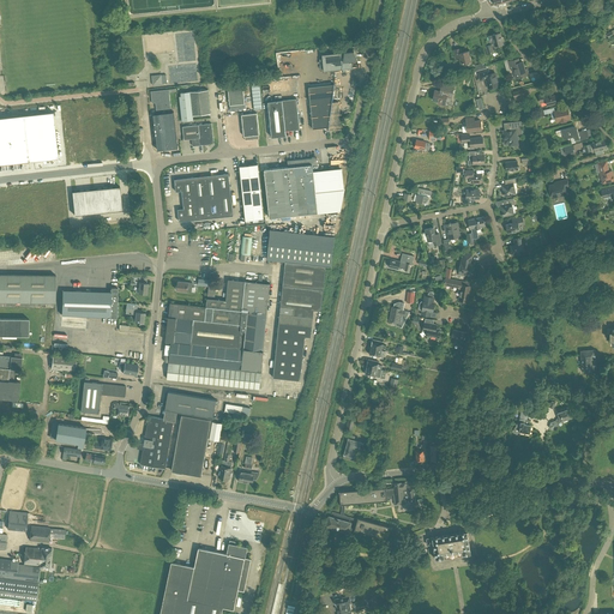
[(504,44),(500,34),(492,35),(492,36),(488,36),(491,43),(493,42),(494,47),(504,44)]
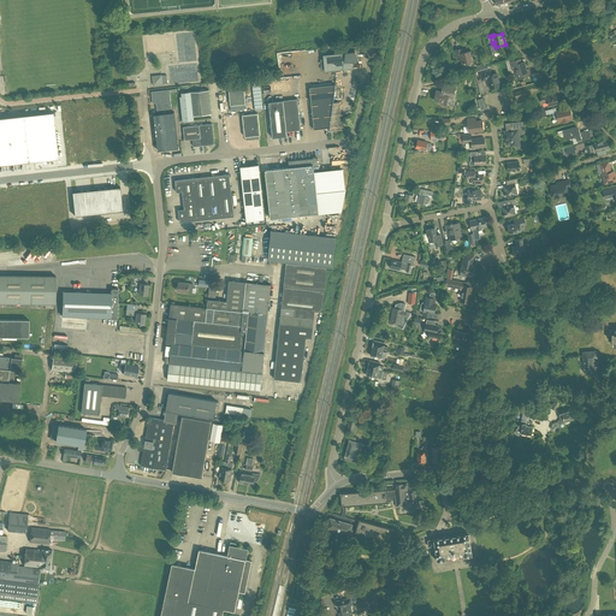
[(456,49),(457,58),(462,58),(463,63),(472,61),(469,52),(461,53),(461,48),(456,49)]
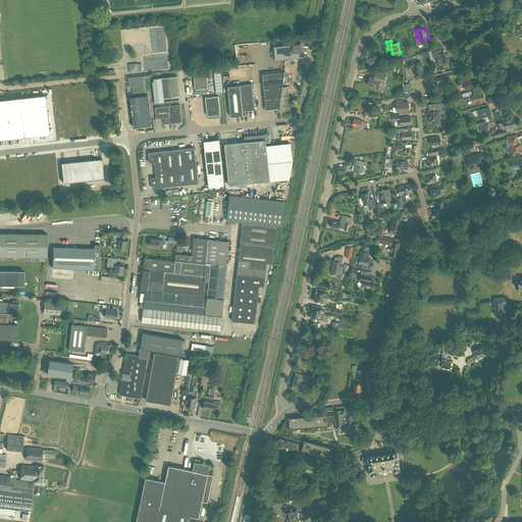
[(273,46),(275,60),(300,58),(299,52),(304,51),(302,44),(273,46)]
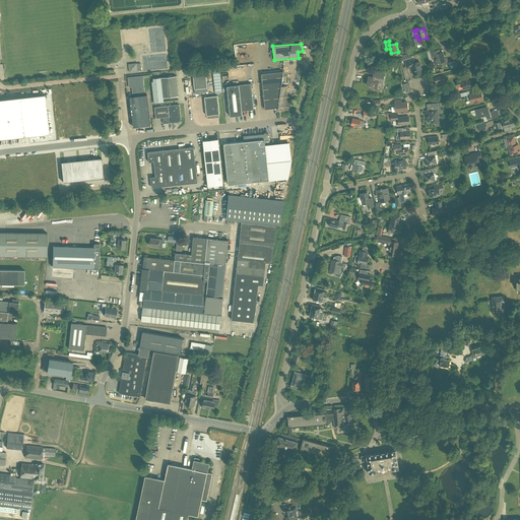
[(431,52),(433,60),(436,59),(438,66),(448,64),(446,59),(444,59),(442,53),(440,53),(439,50),(431,52)]
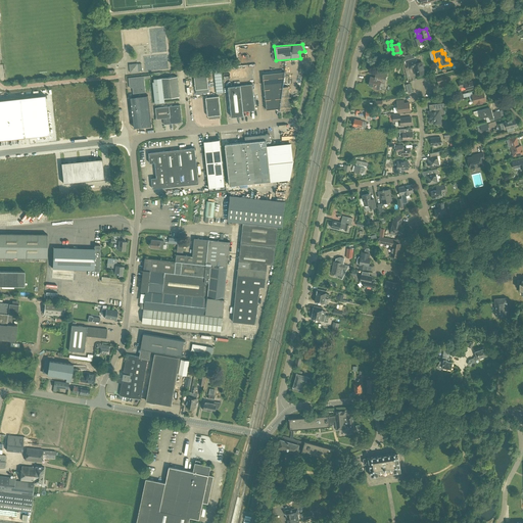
[(408,62),(410,68),(415,67),(417,76),(424,73),(421,62),(418,63),(417,59),(408,62)]
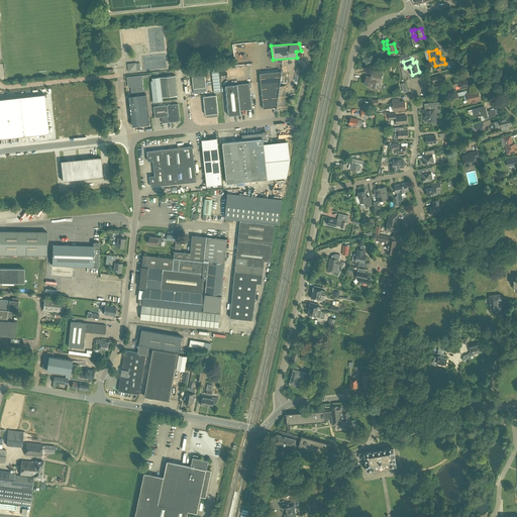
[(128,64),(128,72),(136,71),(140,70),(139,63),(135,64),(128,64)]
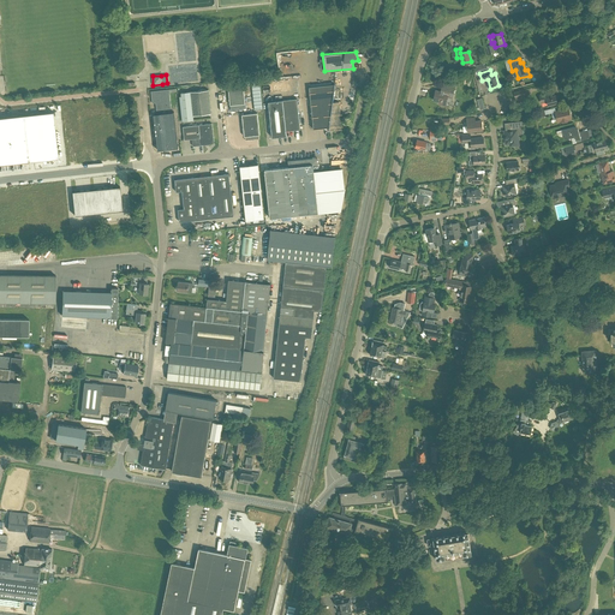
[(261,88),(260,77),(251,78),(251,85),(252,89),(261,88)]
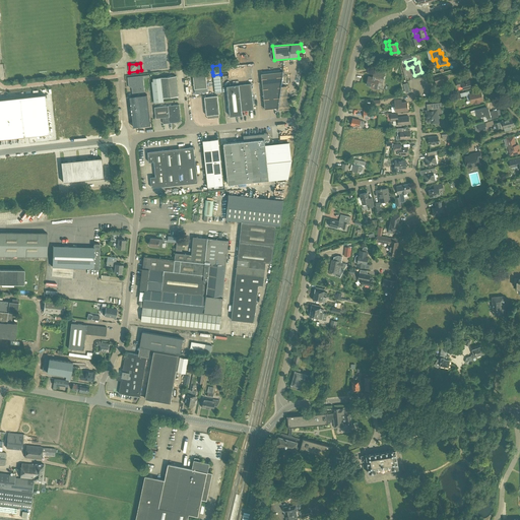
[(367,84),(371,85),(371,88),(376,89),(378,82),(382,83),(385,73),(375,70),(373,78),(369,77),(367,84)]
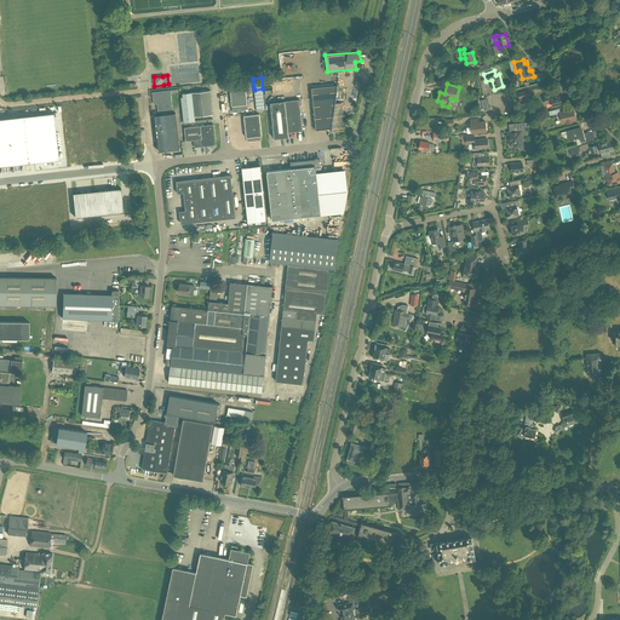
[(311,89),(316,131),(332,130),(332,133),(345,132),(342,103),(336,104),(338,85),(311,89)]
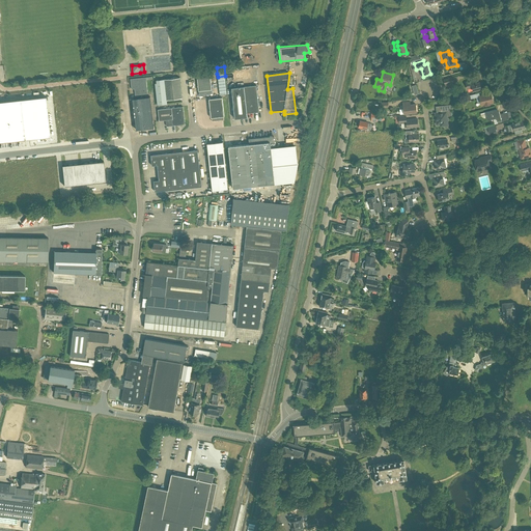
[(199,95),(213,93),(211,74),(197,76),(199,95)]
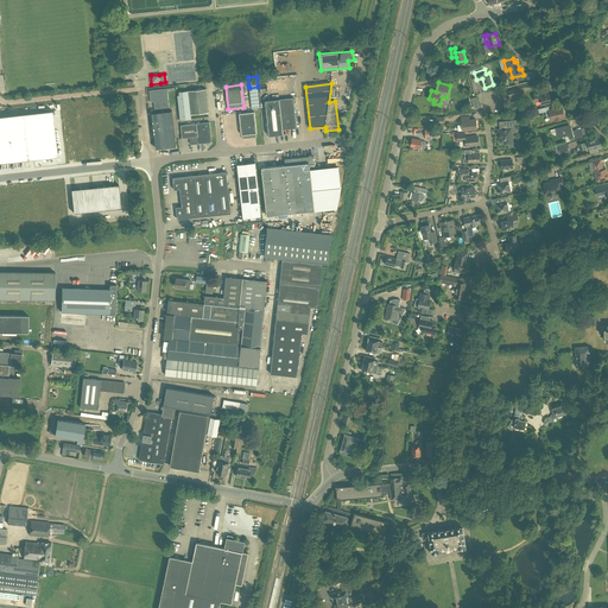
[(150,90),(151,102),(154,102),(154,109),(169,107),(168,92),(175,92),(173,88),(150,90)]
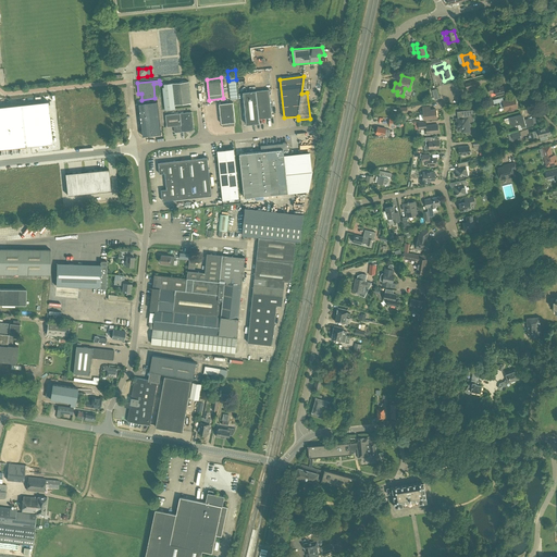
[(175,104),(192,103),(189,82),(173,83),(164,84),(164,87),(163,87),(165,110),(175,109),(175,104)]
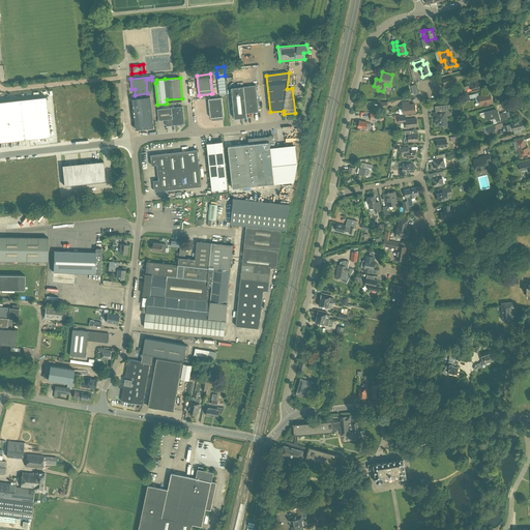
[(465,82),(467,89),(471,88),(472,91),(480,89),(478,82),(472,84),(471,81),(465,82)]
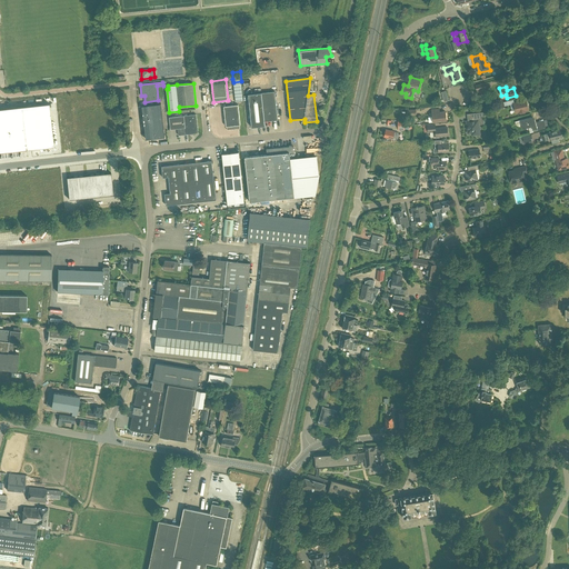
[(261,93),(265,121),(278,120),(275,91),(261,93)]
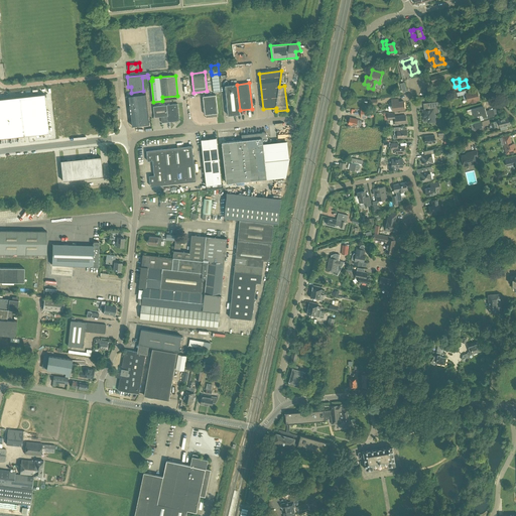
[(240,110),(237,85),(225,86),(229,116),(241,114),(240,110)]
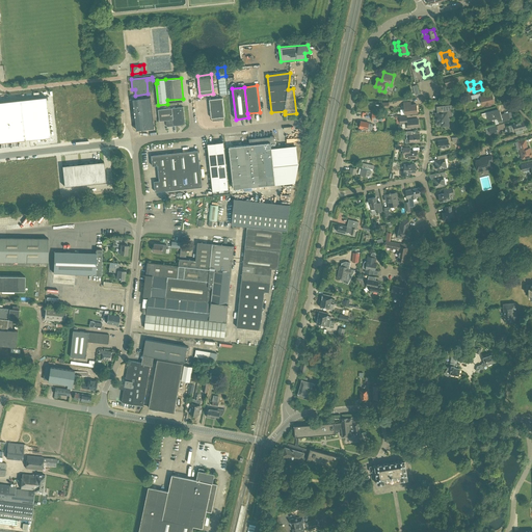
[(471,96),(472,99),(479,98),(479,101),(482,101),(483,105),(486,104),(486,106),(490,105),(490,103),(494,103),(491,94),(481,97),(480,94),(471,96)]
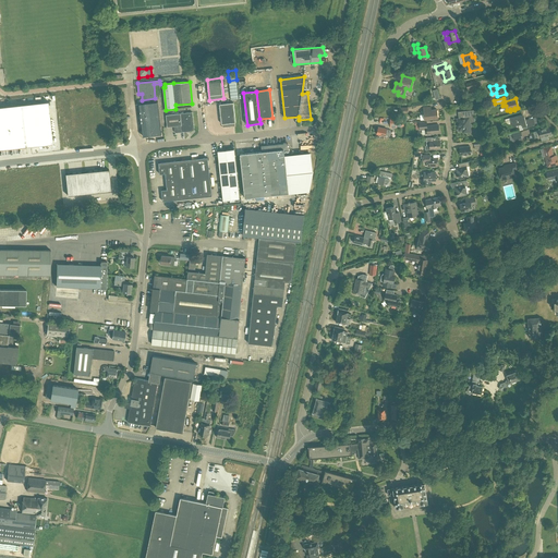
[(0,148),(52,143),(48,101),(0,106),(0,148)]
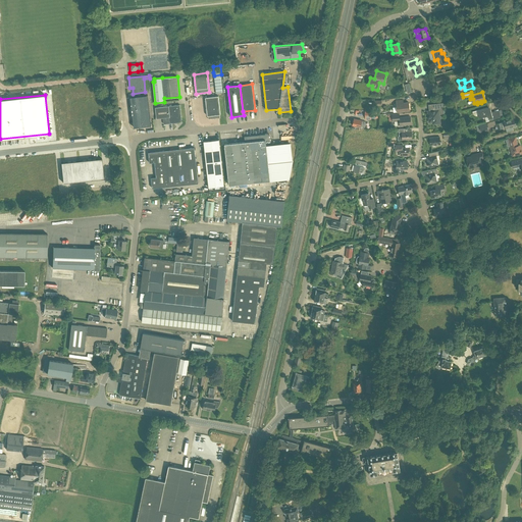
[(148,95),(131,97),(134,127),(151,125),(148,95)]
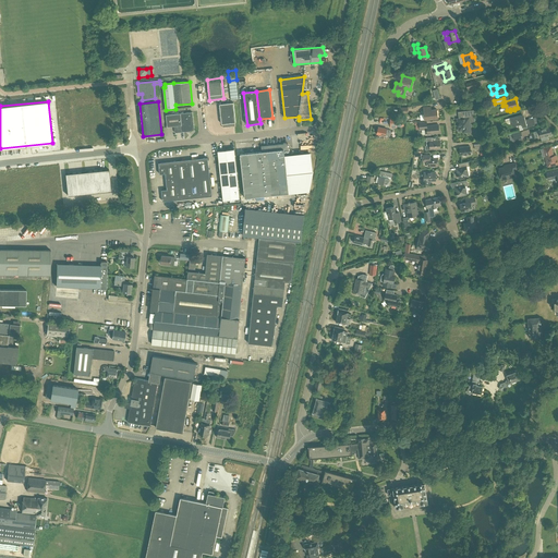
[(219,105),(221,124),(222,124),(222,128),(235,126),(235,122),(233,102),(231,104),(219,105)]
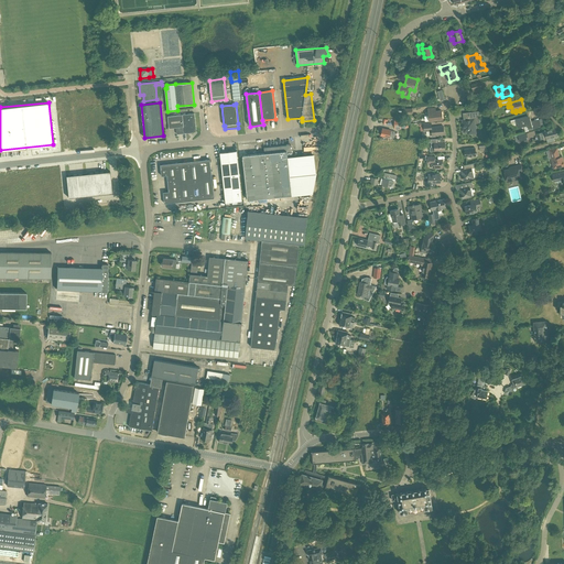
[(429,112),(430,121),(443,119),(442,110),(429,112)]
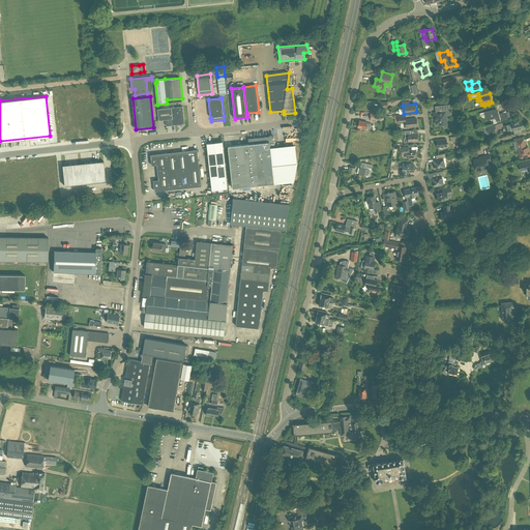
[(435,117),(436,124),(439,123),(440,126),(444,125),(444,121),(447,121),(446,116),(447,115),(450,115),(449,106),(436,107),(437,116),(435,117)]
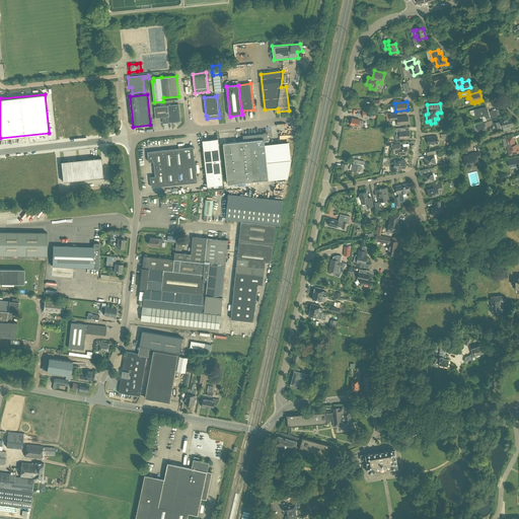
[(168,105),(170,123),(179,122),(180,120),(179,104),(168,105)]
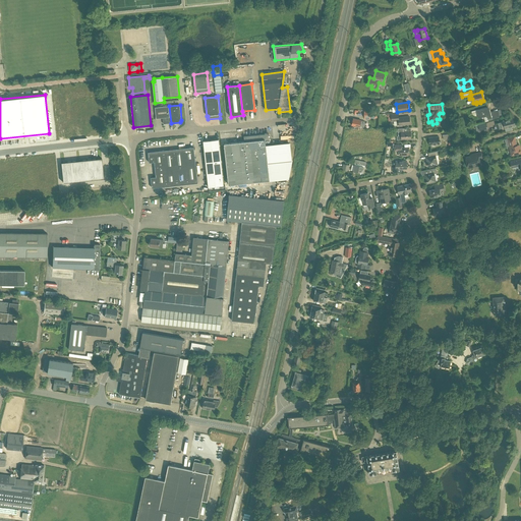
[(171,123),(169,106),(155,108),(156,119),(163,118),(164,124),(171,123)]
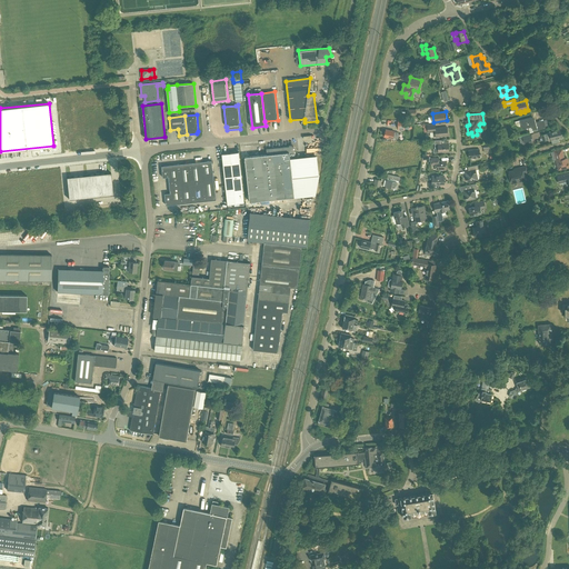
[(518,126),(519,127),(521,126),(522,126),(522,129),(532,127),(533,131),(546,128),(543,120),(536,122),(533,117),(516,121),(516,123),(517,125),(518,126)]
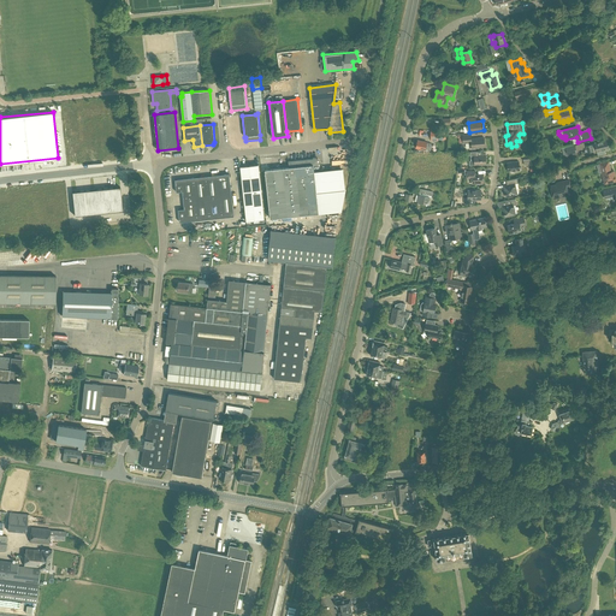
[(463,135),(463,143),(469,142),(469,148),(485,147),(484,137),(472,138),(471,135),(463,135)]
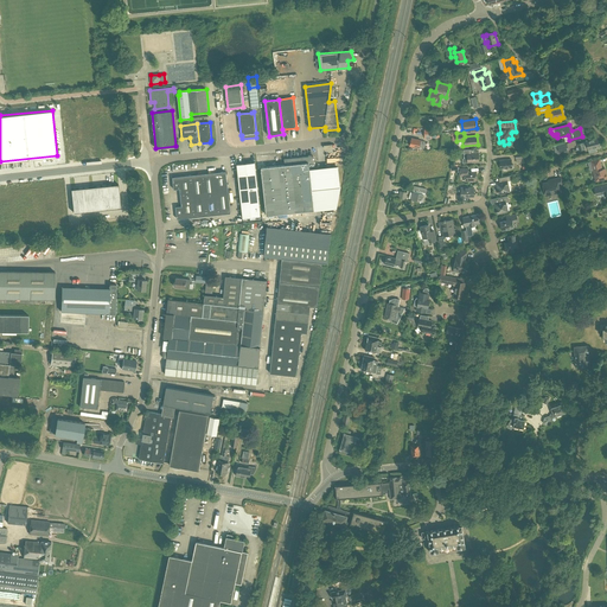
[(583,142),(586,149),(588,149),(600,147),(598,138),(586,141),(583,142)]
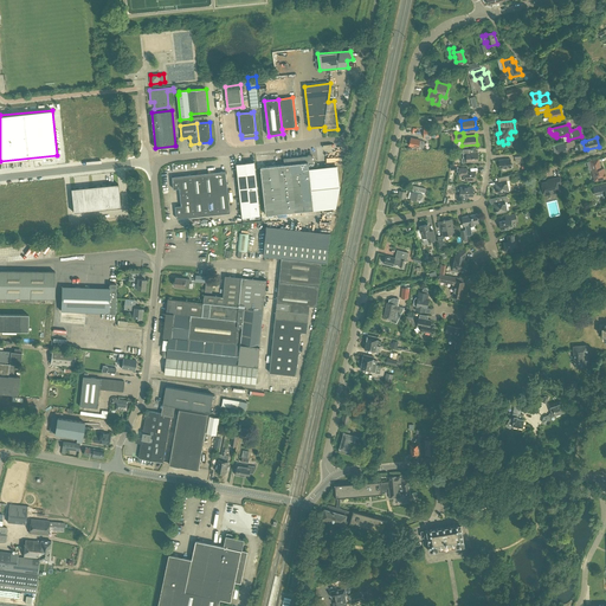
[(418,147),(423,148),(425,141),(411,139),(410,146),(418,147)]
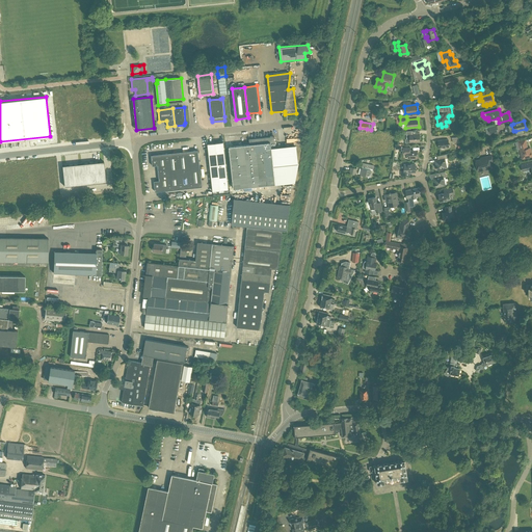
[(488,128),(490,134),(499,132),(497,126),(488,128)]
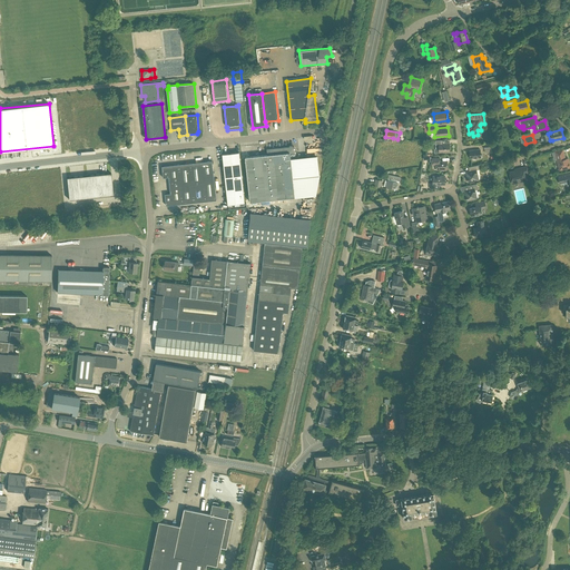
[(435,149),(434,149),(434,154),(440,153),(450,153),(450,144),(442,144),(442,140),(435,140),(435,149)]
